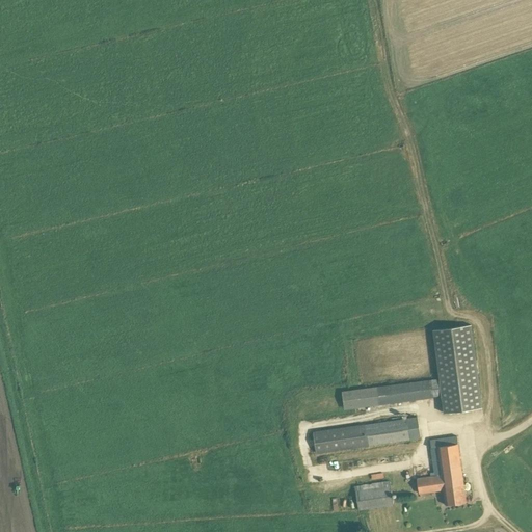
[(442,395),(443,402),(445,413),(482,407),(471,324),(433,329),(440,378),(342,392),(345,408),(442,395)]
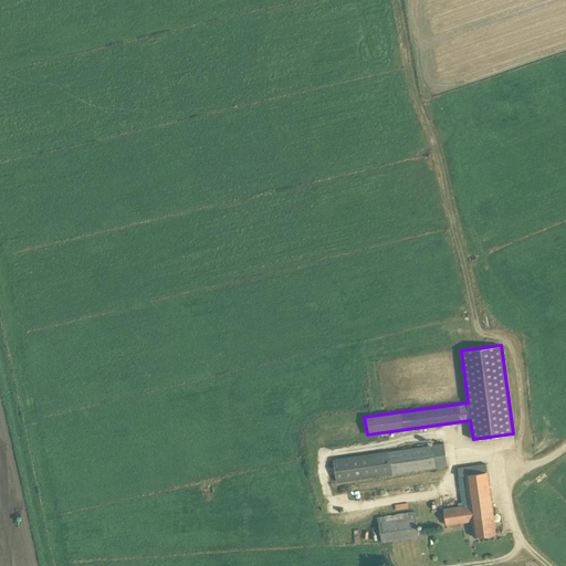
[(443,442),(334,459),(337,482),(448,465),(443,442)]
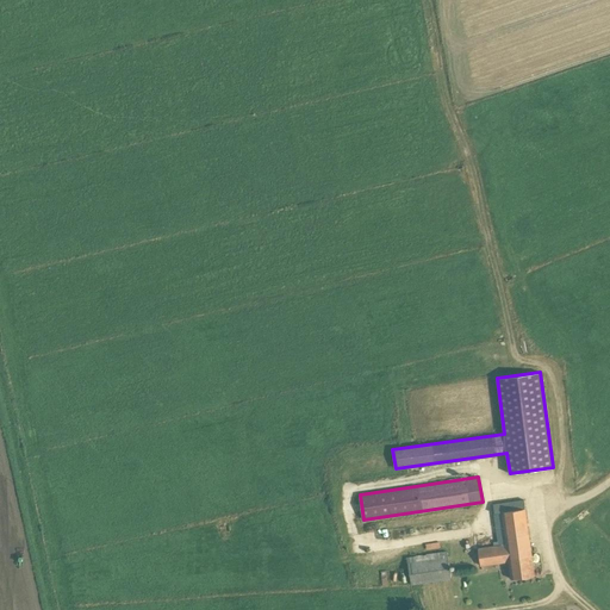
[(481,565),(509,561),(511,579),(535,576),(524,499),(493,504),(499,541),(495,542),(495,546),(479,548),(481,565)]
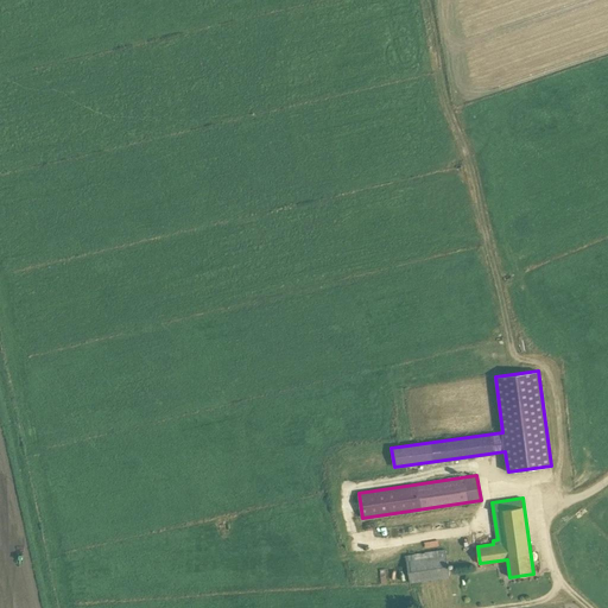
[(406,556),(411,582),(449,577),(445,550),(406,556)]
